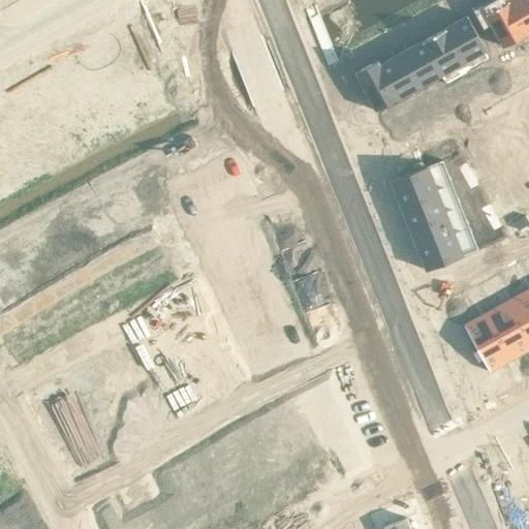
[(506,0),(484,12),(502,47),(525,33),(506,0)]
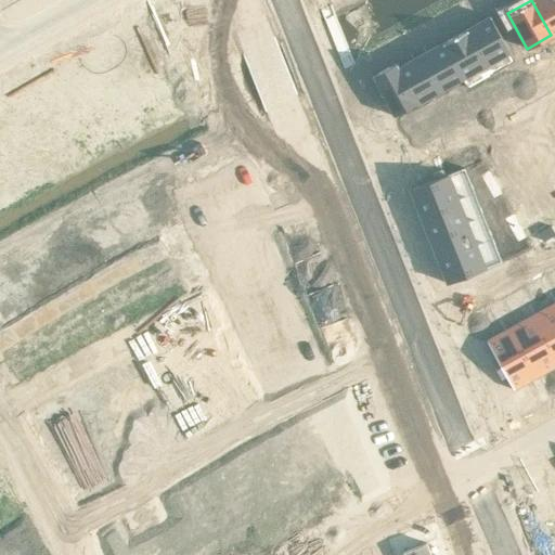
[(554,0),(531,0),(551,35),(554,33),(554,0)]
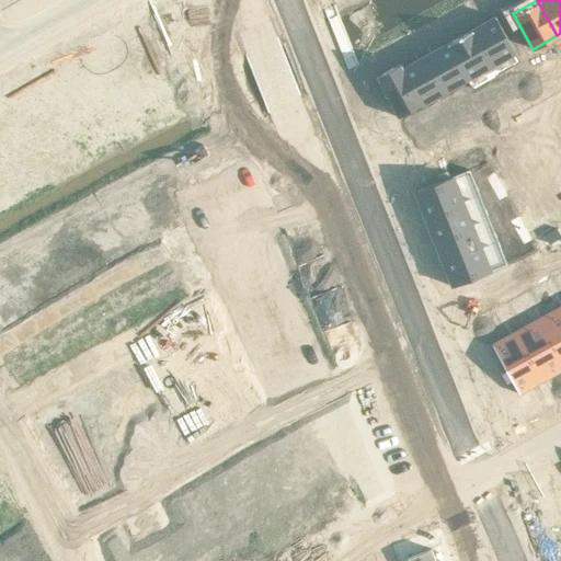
[(494,16),(471,30),(495,75),(519,61),(494,16)]
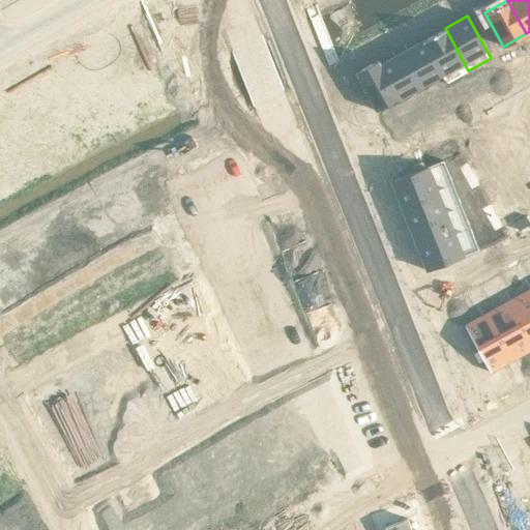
[(190,20),(155,39),(173,71),(199,57),(193,45),(201,39),(190,20)]
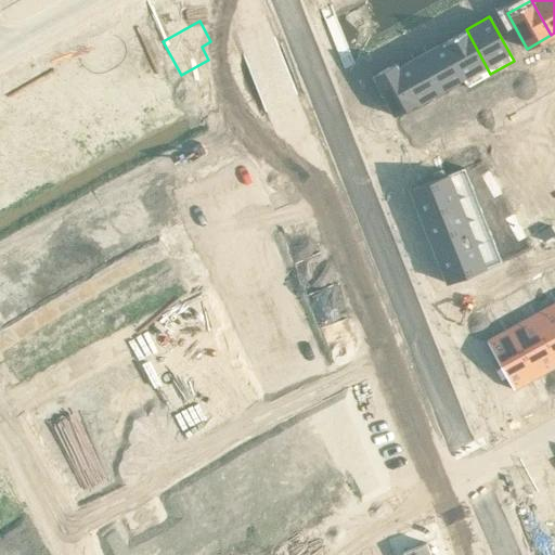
[(466,29),(442,42),(467,86),(490,74),(466,29)]
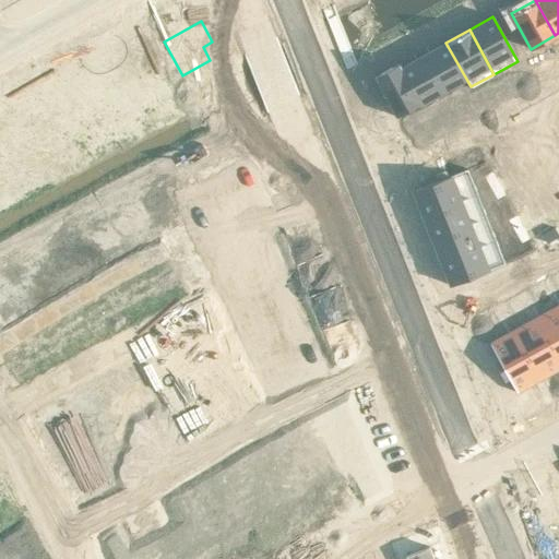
[(156,31),(133,43),(149,71),(137,78),(150,103),(162,96),(158,88),(182,75),(164,42),(162,42),(156,31)]
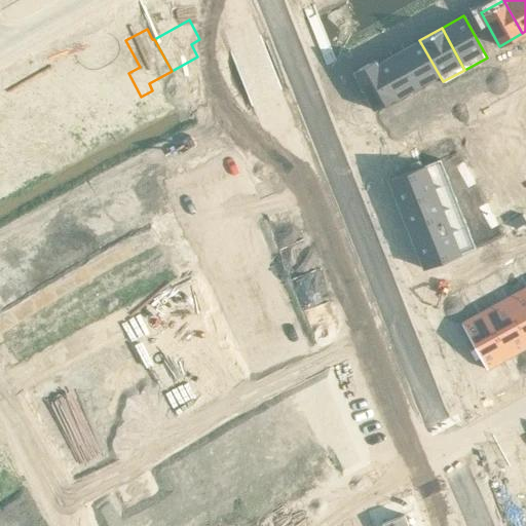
[(419,40),(398,52),(416,85),(437,74),(442,82),(443,81),(419,40)]
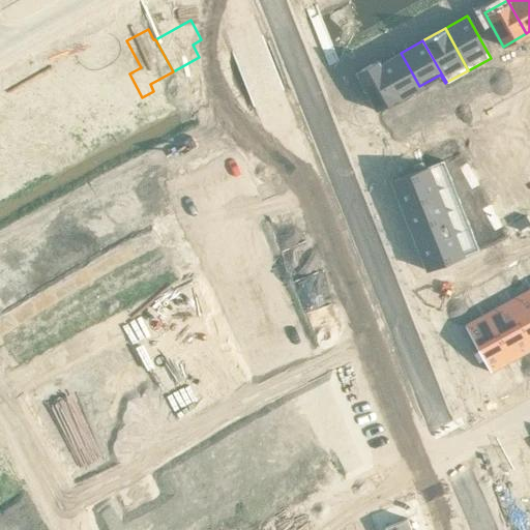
[(381,63),(380,64),(399,97),(419,86),(401,53),(381,63)]
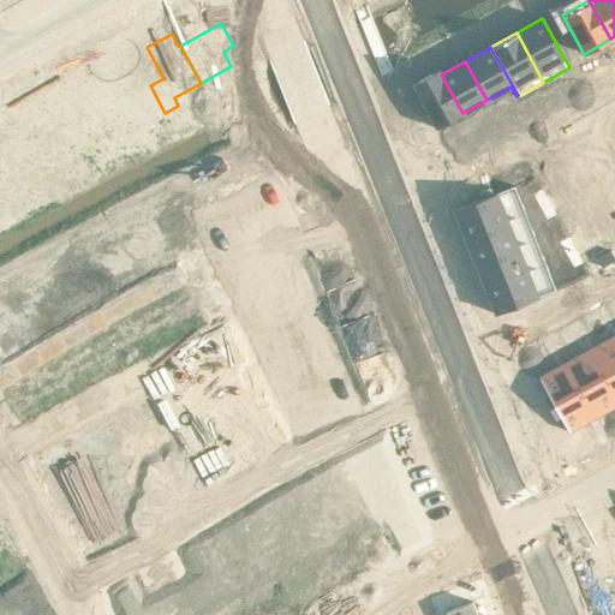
[(439,69),(411,84),(435,127),(463,113),(441,75),(439,69)]
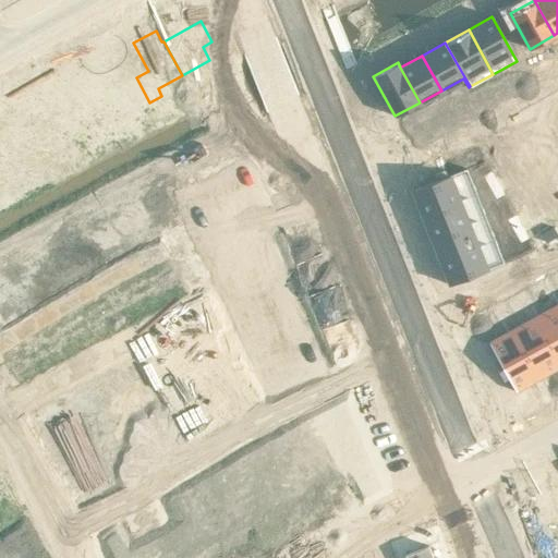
[(99,69),(73,83),(102,135),(126,122),(129,124),(142,118),(129,94),(117,100),(99,69)]
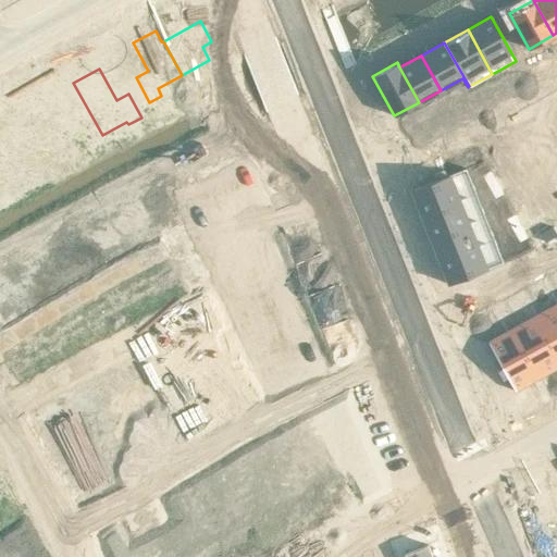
[(40,94),(17,107),(42,152),(65,139),(69,147),(81,140),(67,116),(56,123),(40,94)]
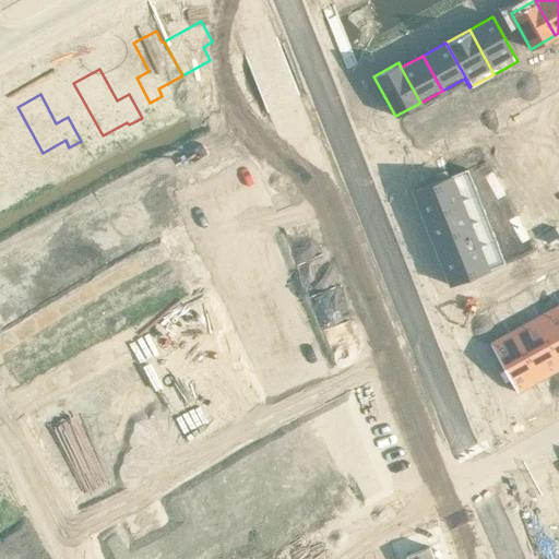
[(522,98),(511,105),(515,114),(526,107),(522,98)]
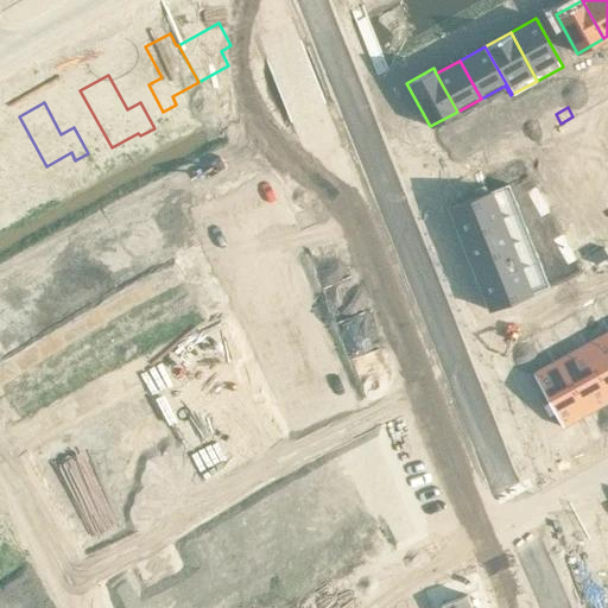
[(556,114),(543,121),(548,131),(561,124),(556,114)]
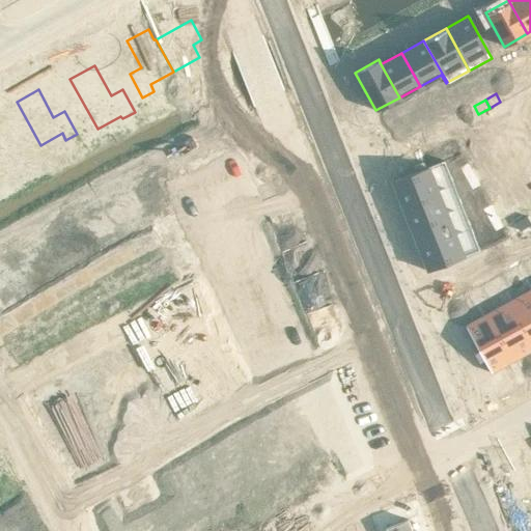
[(17,102),(0,110),(0,123),(9,141),(0,146),(0,149),(11,170),(23,164),(19,158),(40,145),(17,102)]
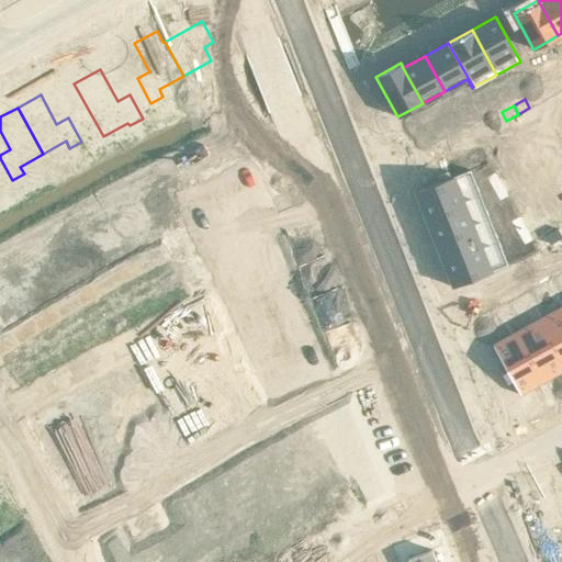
[(479,124),(468,131),(472,139),(483,133),(479,124)]
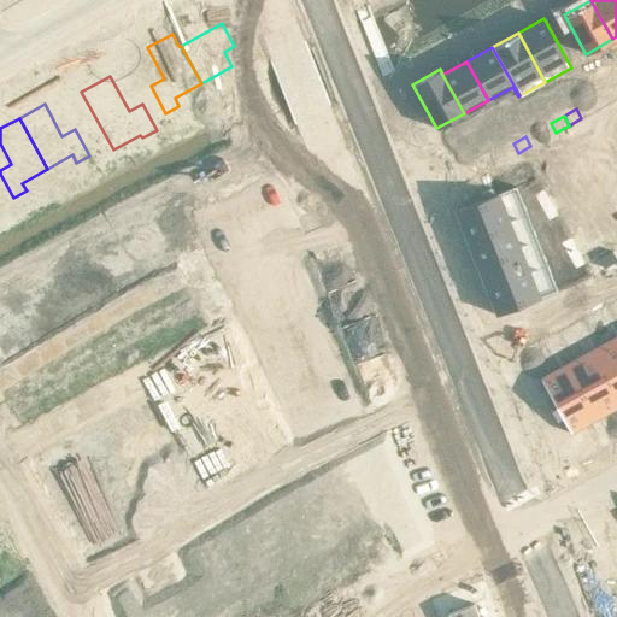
[(513,144),(500,151),(505,160),(518,153),(513,144)]
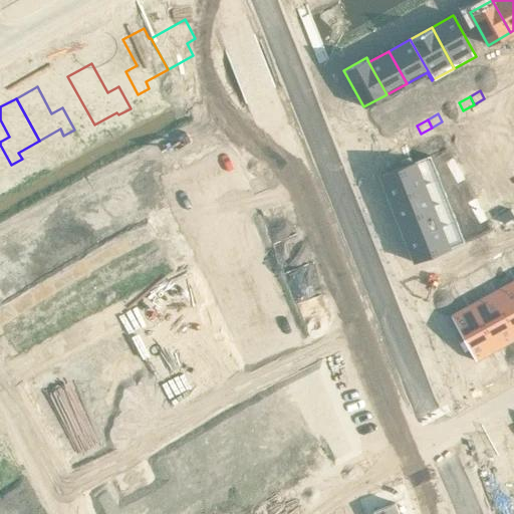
[(406,132),(396,138),(400,146),(411,140),(406,132)]
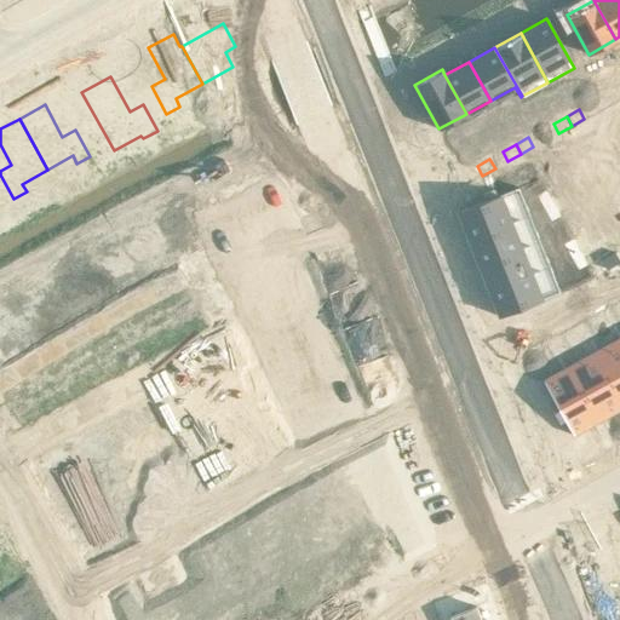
[(529,161),(521,166),(528,178),(537,174),(529,161)]
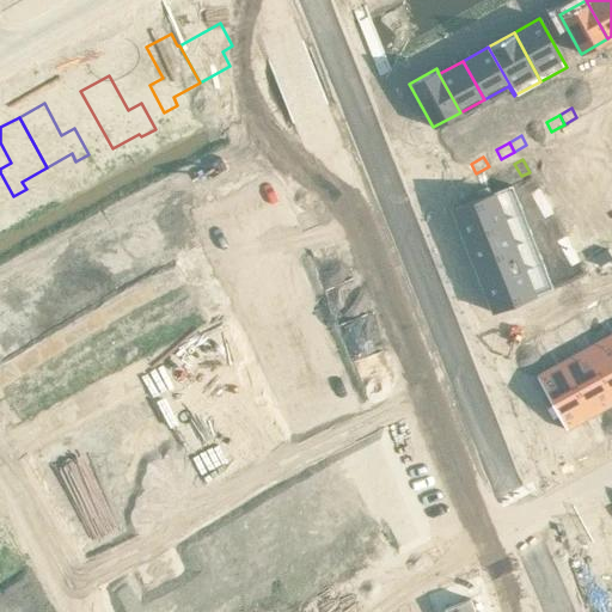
[(514,164),(506,169),(513,181),(521,176),(514,164)]
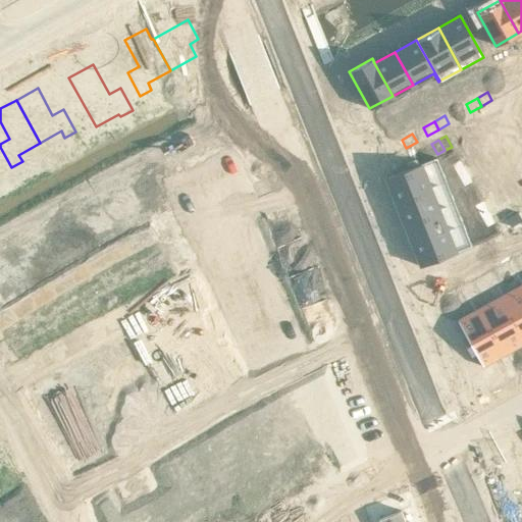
[(431,144),(424,148),(430,158),(437,154),(431,144)]
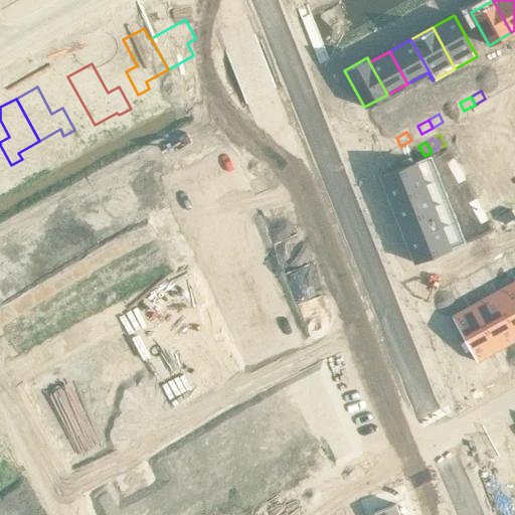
[(418,146),(411,149),(411,150),(417,160),(424,156),(418,146)]
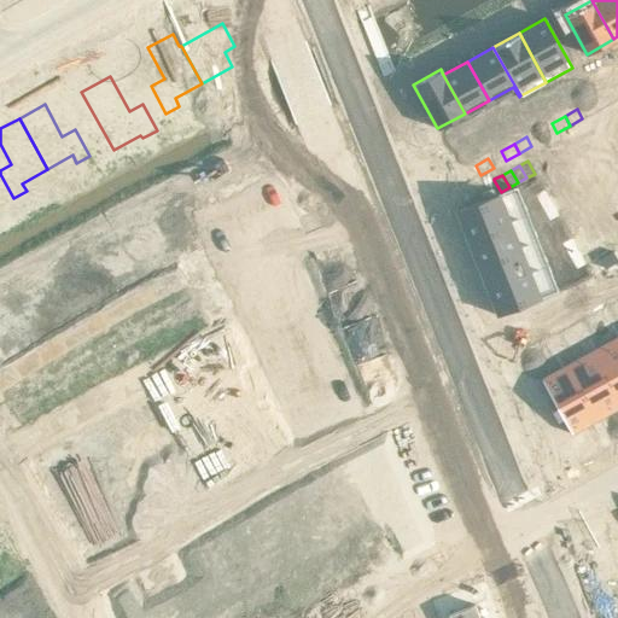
[(244,186),(219,200),(239,239),(264,225),(244,186)]
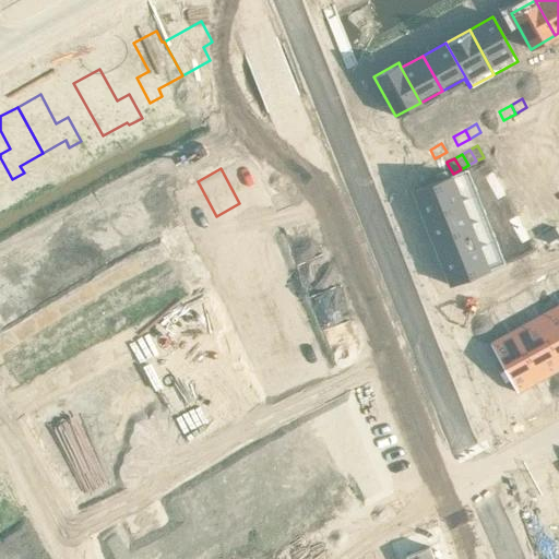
[(440,179),(413,190),(416,200),(423,214),(476,193),(467,168),(444,177),(440,179)]
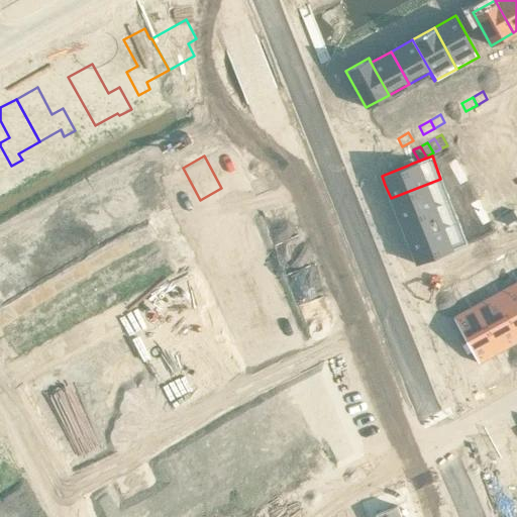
[(454,159),(447,163),(453,175),(461,171),(454,159)]
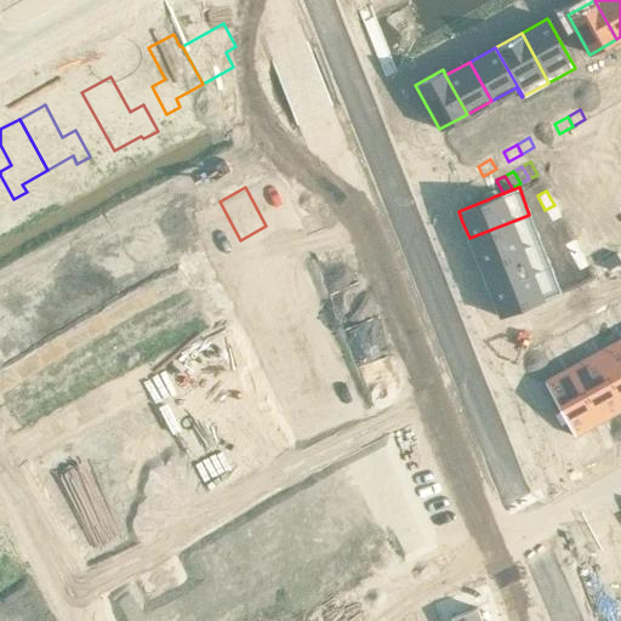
[(220,201),(194,215),(215,254),(240,240),(220,201)]
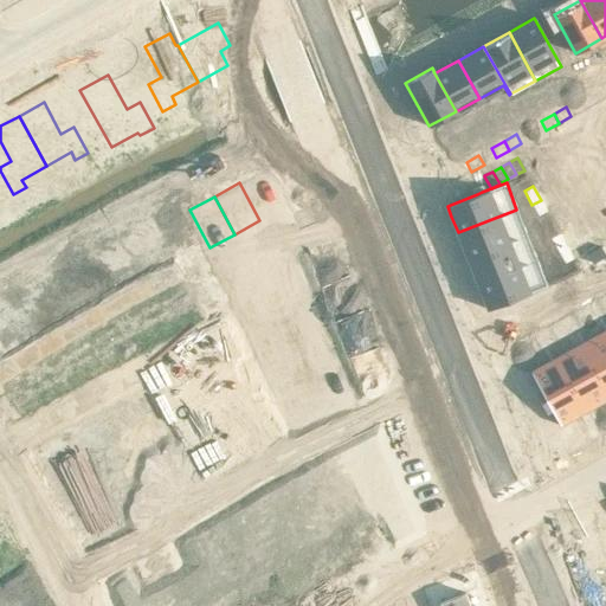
[(541,200),(532,205),(537,216),(547,211),(541,200)]
